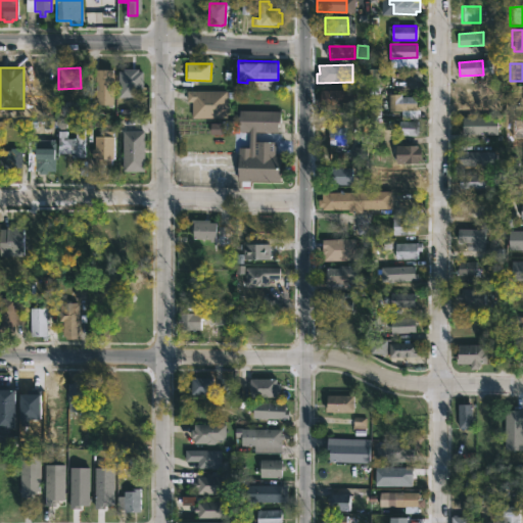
[(380,68),(369,68),(369,85),(379,85),(380,68)]
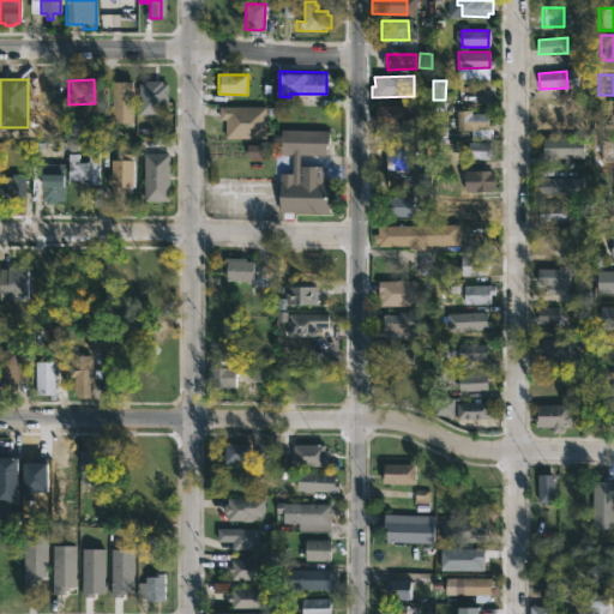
[(161,82),(161,84),(167,84),(167,104),(154,104),(154,112),(140,112),(142,104),(138,104),(139,85),(144,85),(144,82),(161,82)]
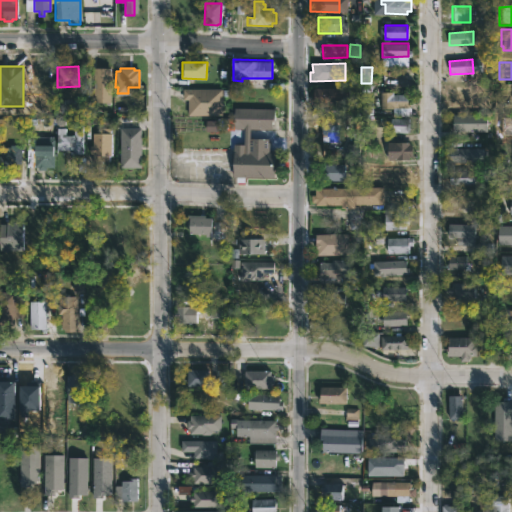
[(110,69),(110,101),(94,101),(94,99),(92,99),(92,93),(93,93),(93,69),(110,69)]
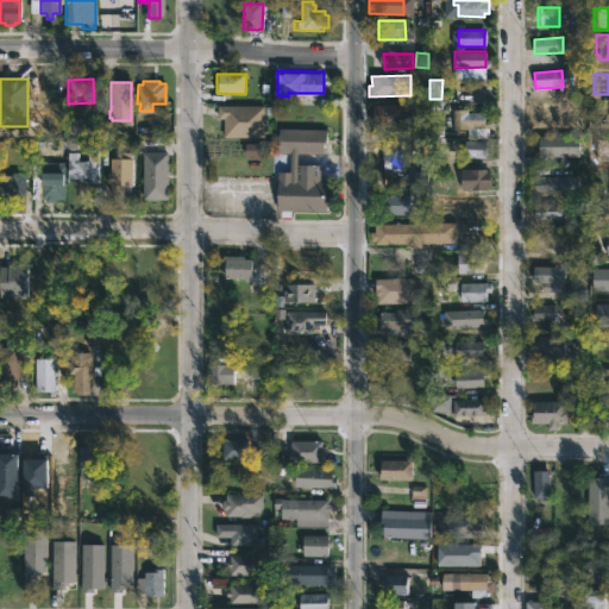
[(264,105),(264,136),(224,136),(224,117),(217,117),(217,105),(264,105)]
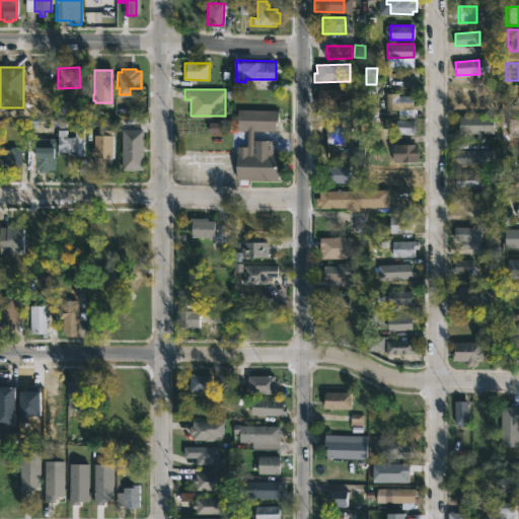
[(346,89),(354,90),(354,99),(353,100),(340,102),(340,105),(314,105),(314,97),(318,97),(318,89),(346,89)]
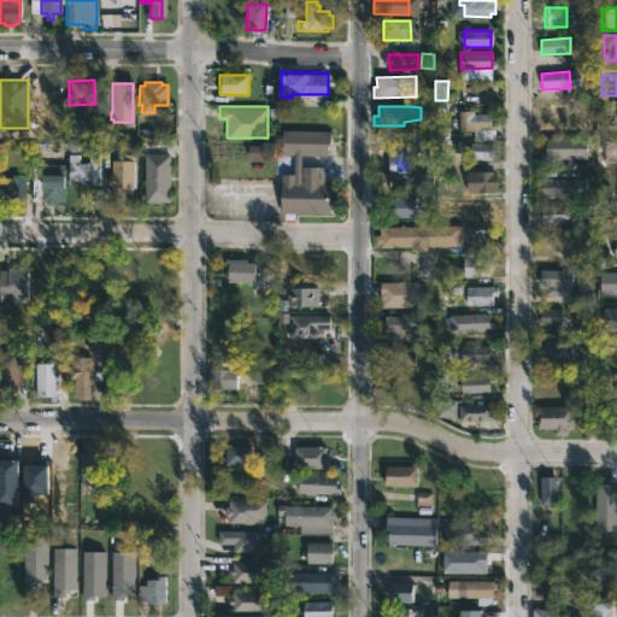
[(494,137),(494,140),(472,140),(474,133),(458,131),(459,111),(495,115),(494,137)]
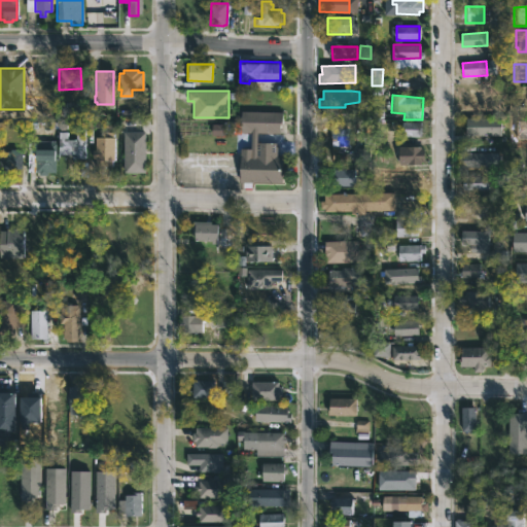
[(283,111),(282,125),(280,125),(280,133),(257,133),(257,141),(277,141),(276,154),(283,154),(282,183),(251,182),(251,186),(243,186),(243,181),(239,181),(240,147),(251,148),(251,132),(239,132),(240,110),(283,111)]
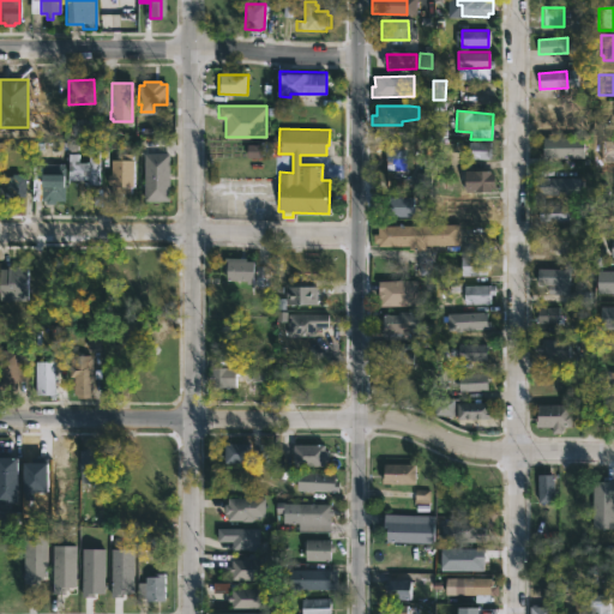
[(570,157),(543,157),(543,137),(585,136),(585,157),(570,157)]
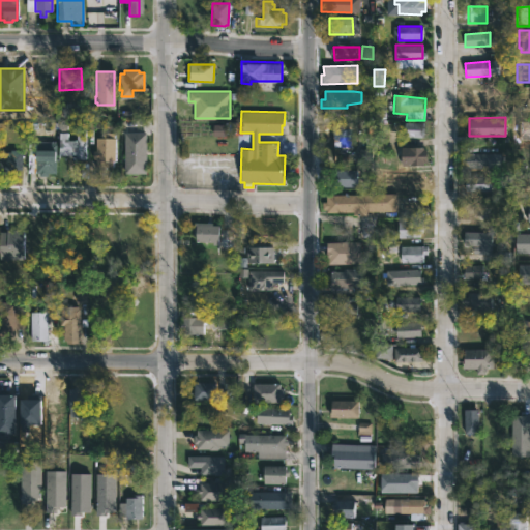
[(529,122),(518,122),(518,141),(529,141),(529,122)]
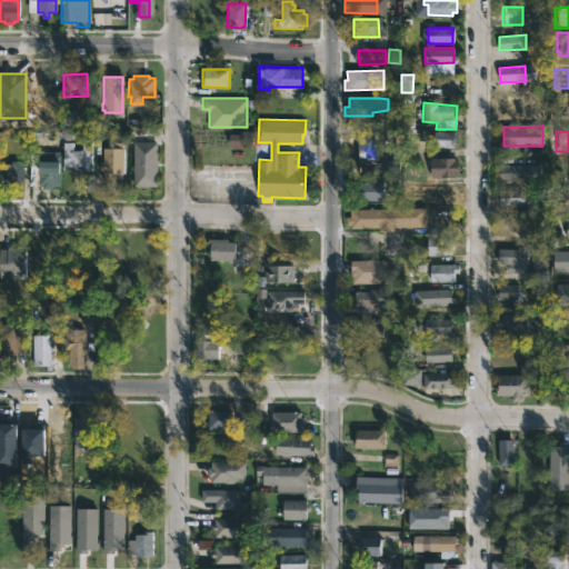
[(229,133),(230,146),(251,146),(251,132),(229,133)]
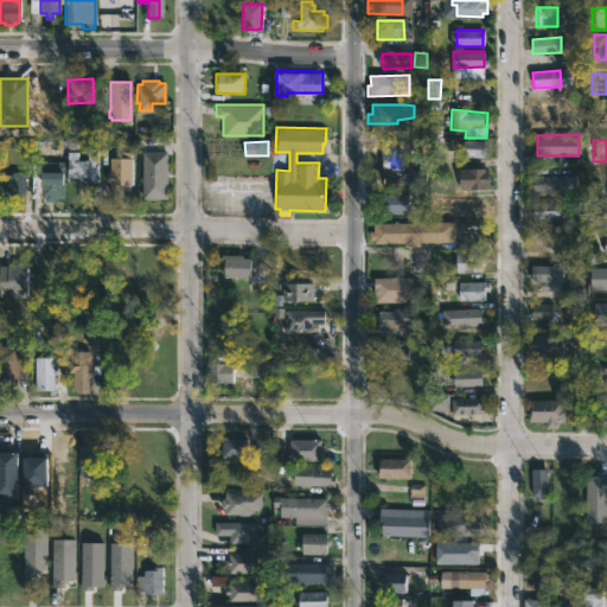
[(485,158),(485,142),(462,142),(462,158),(485,158)]
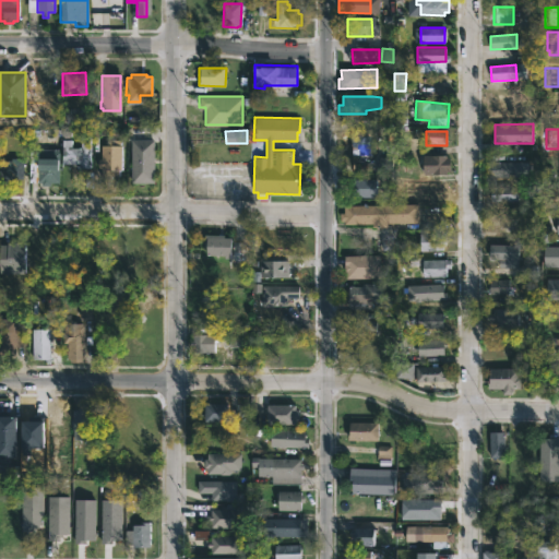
[(90,137),(91,169),(78,169),(78,165),(61,165),(62,141),(71,141),(71,149),(81,147),(81,137),(90,137)]
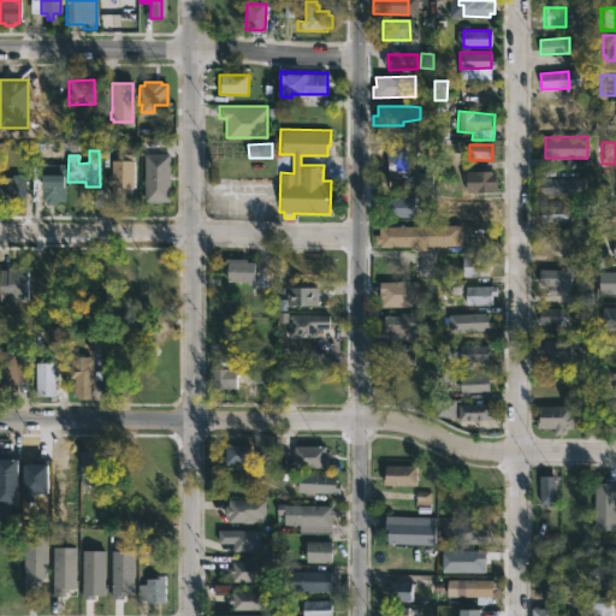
[(132,154),(134,188),(131,188),(131,195),(111,197),(111,187),(107,187),(108,176),(111,176),(111,161),(120,161),(120,154),(132,154)]
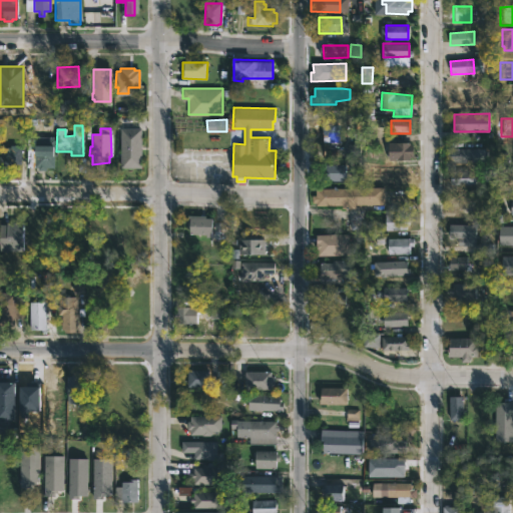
[(140,168),(119,168),(119,128),(140,128),(140,168)]
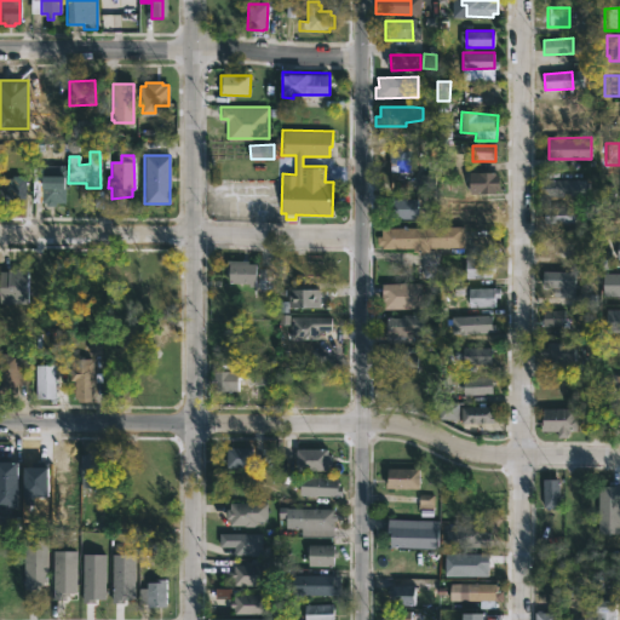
[(42,208),(40,208),(40,166),(64,166),(64,202),(52,202),(52,208),(42,208)]
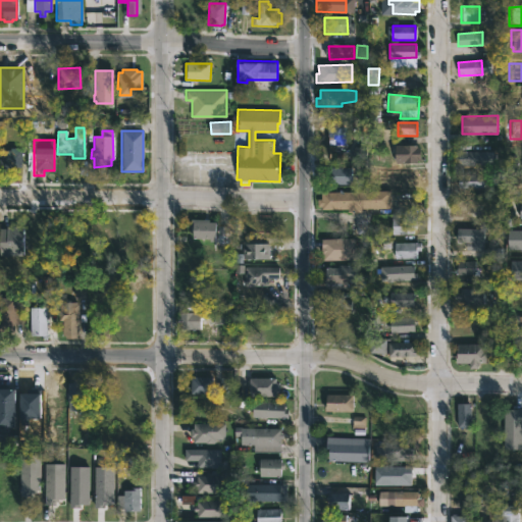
[(20,147),(21,149),(22,166),(0,167),(0,149),(1,149),(1,143),(20,142),(20,147)]
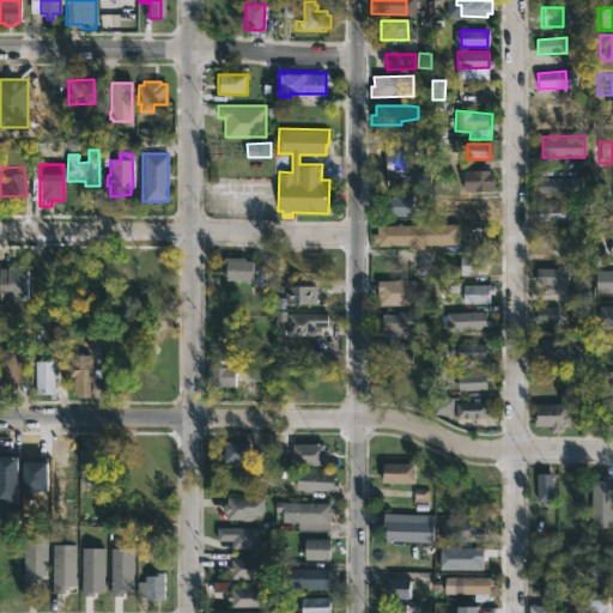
[(489,171),(489,178),(491,177),(491,184),(489,184),(489,192),(465,192),(463,171),(489,171)]
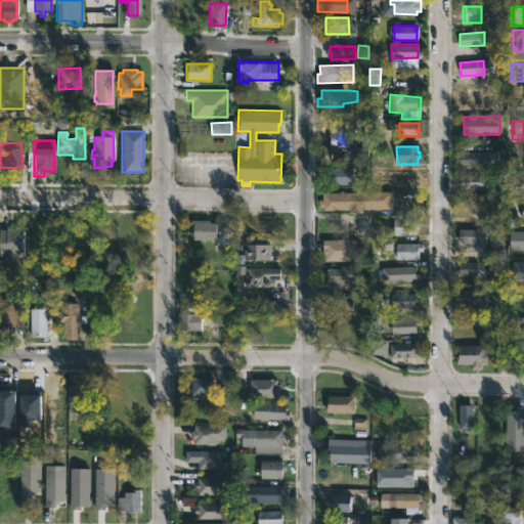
[(486,151),(486,166),(460,166),(460,160),(457,160),(457,151),(486,151)]
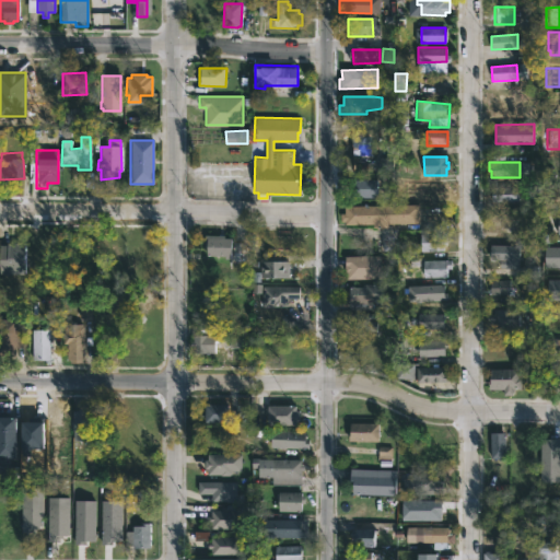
[(377,197),(351,197),(351,179),(376,178),(377,197)]
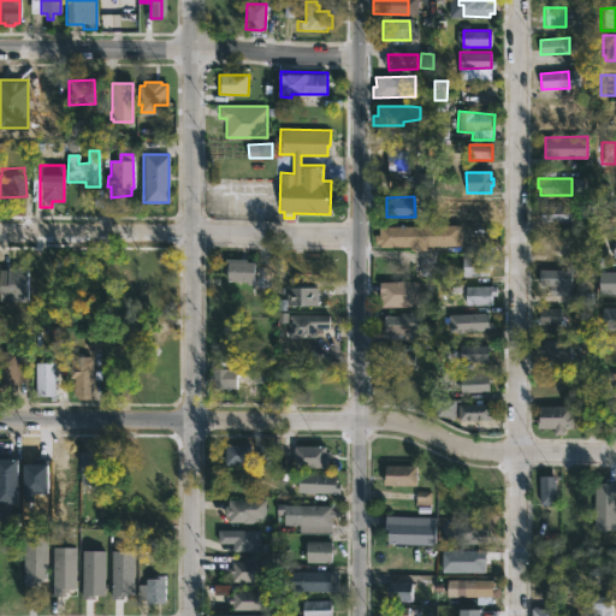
[(440,202),(440,224),(484,224),(485,202),(440,202)]
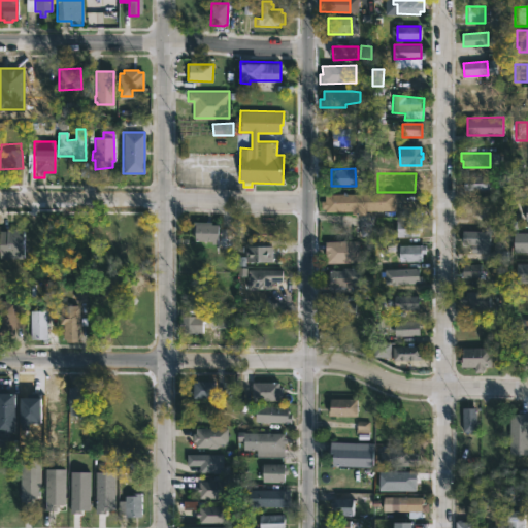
[(489,189),(464,190),(463,176),(488,175),(489,189)]
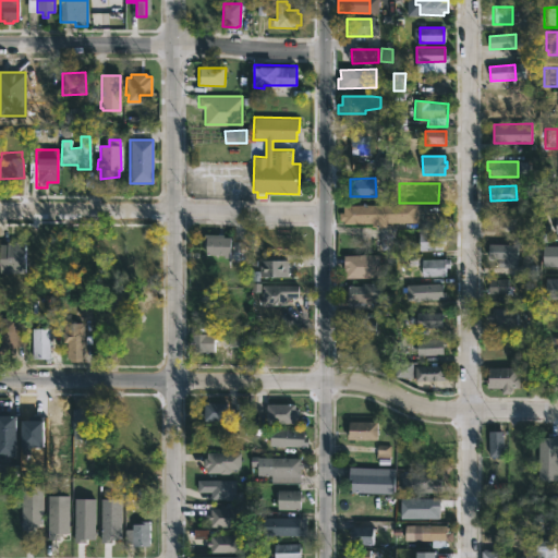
[(416,225),(384,225),(384,229),(370,229),(370,225),(340,225),(340,221),(338,221),(338,214),(342,214),(342,206),(417,206),(416,225)]
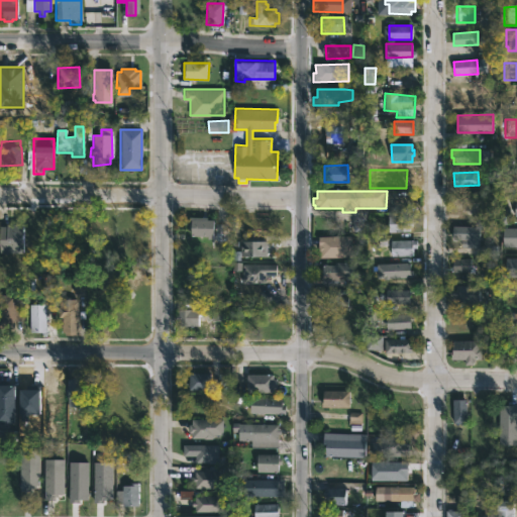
[(480,213),(453,213),(453,199),(480,199),(480,213)]
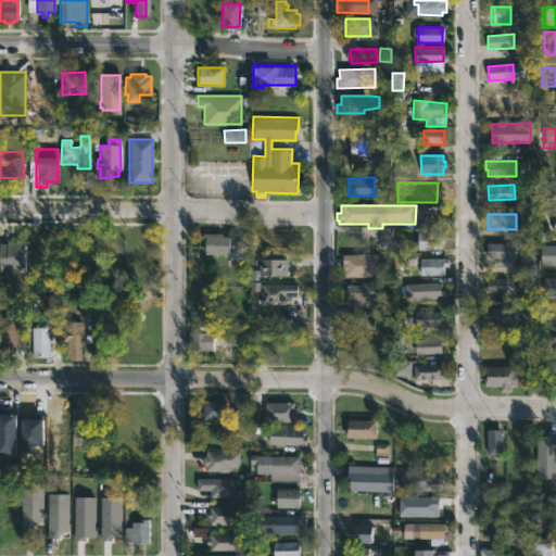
[(547,241),(547,227),(538,227),(538,241),(547,241)]
